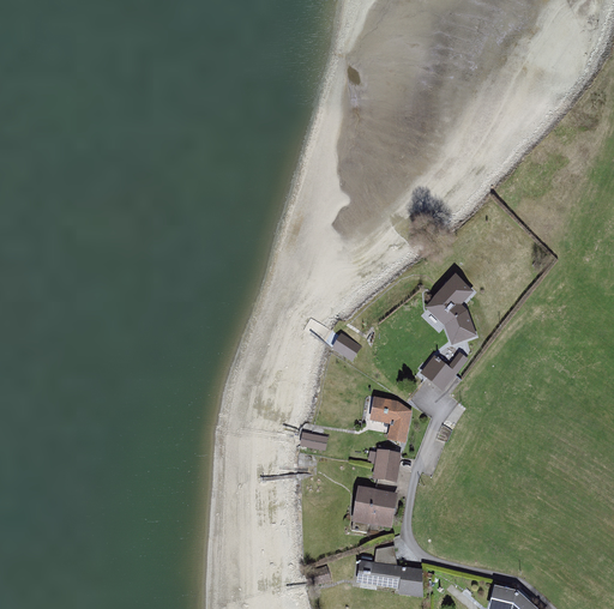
[(456,271),(426,305),(445,323),(451,344),(479,336),(468,308),(463,302),(476,289),(456,271)]
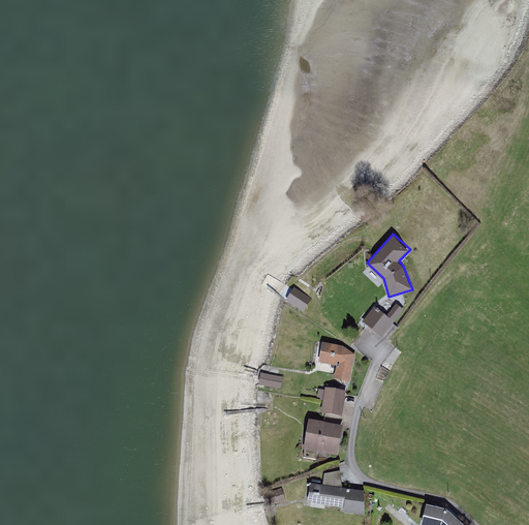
[(312,298),(294,286),(286,300),(305,310),(312,298)]
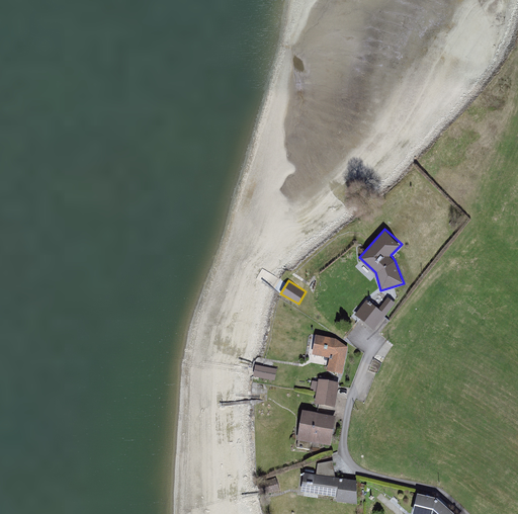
[(368,300),(357,314),(375,328),(395,303),(390,298),(381,310),(368,300)]
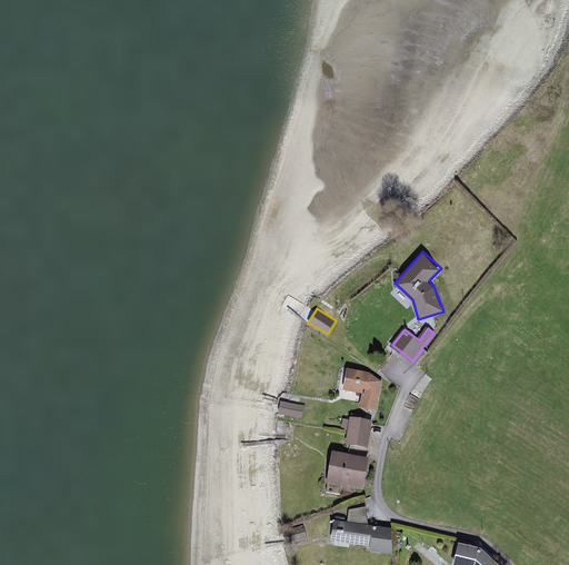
[(372,372),(346,367),(341,389),(361,393),(359,406),(377,409),(382,379),(372,372)]
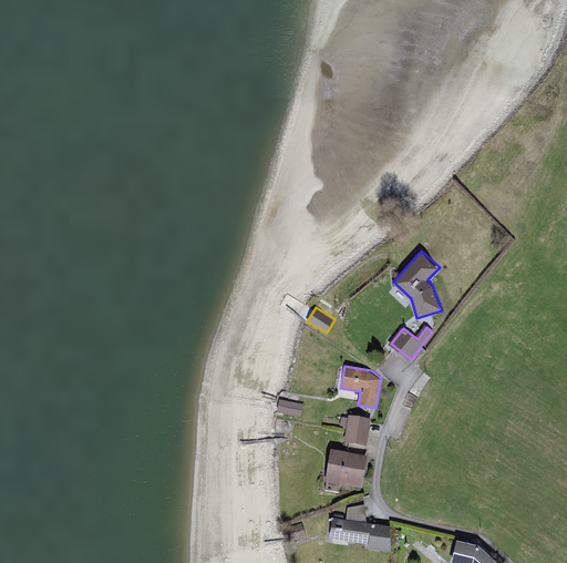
[(302,402),(279,400),(278,411),(301,415),(302,402)]
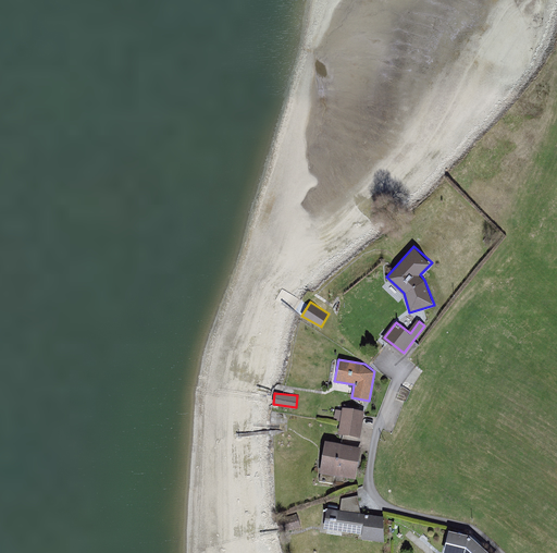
[(363,412),(342,407),(338,433),(359,437),(363,412)]
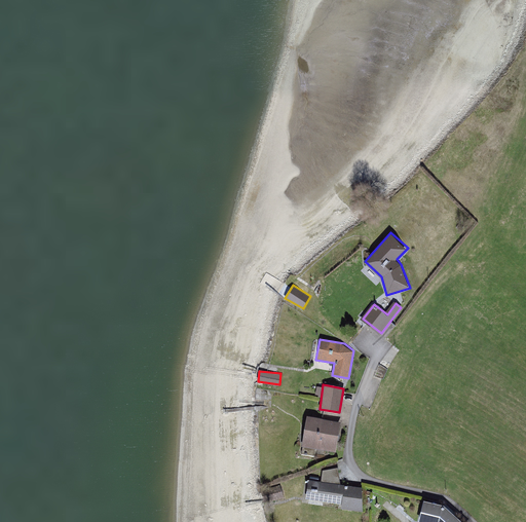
[(339,420),(306,416),(302,446),(335,450),(339,420)]
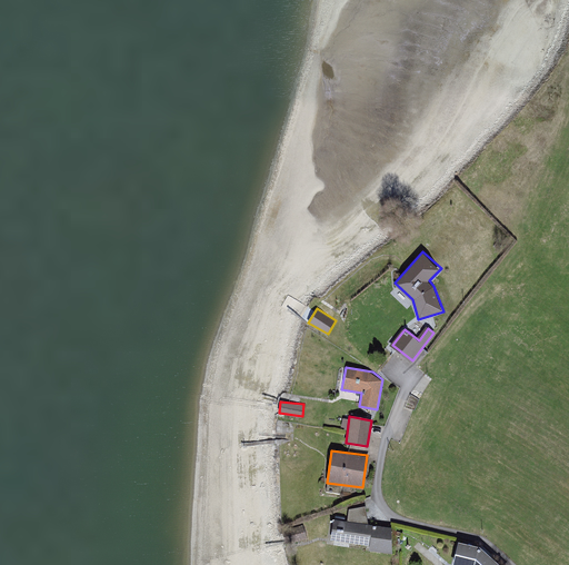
[(395,525),(333,517),(330,541),(370,545),(369,549),(391,552),(395,525)]
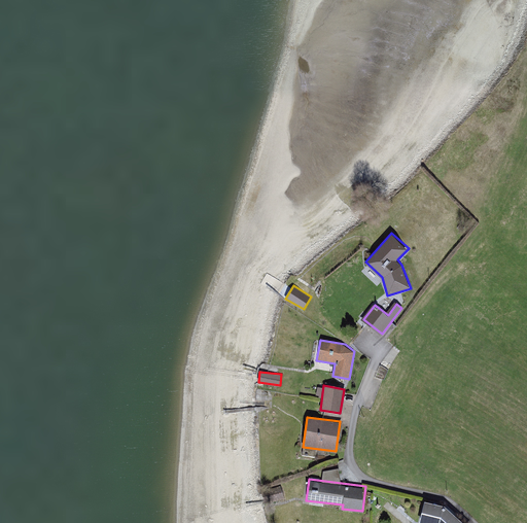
[(463,522),(442,506),(422,503),(418,522),(463,522)]
